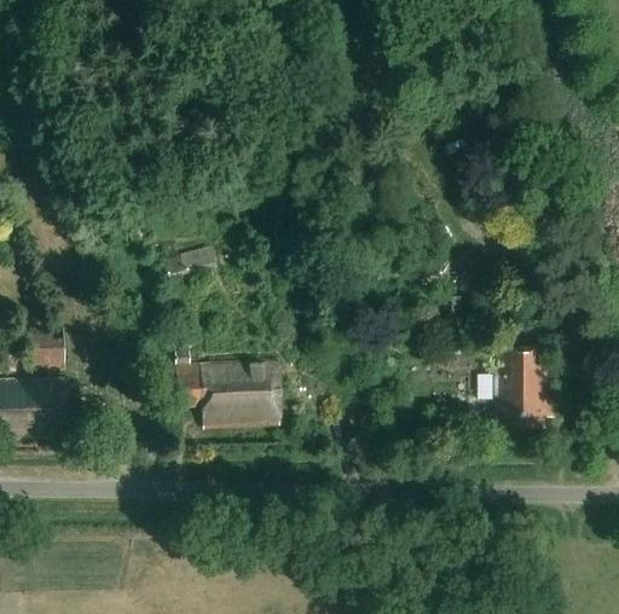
[(207,245),(160,258),(167,282),(214,270),(207,245)]
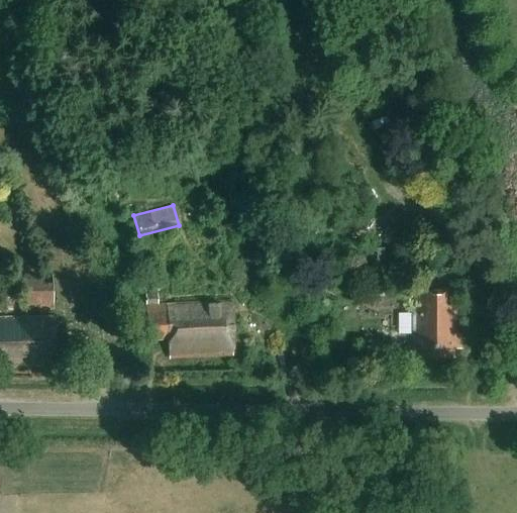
[(19,273),(20,307),(53,306),(53,272),(19,273)]
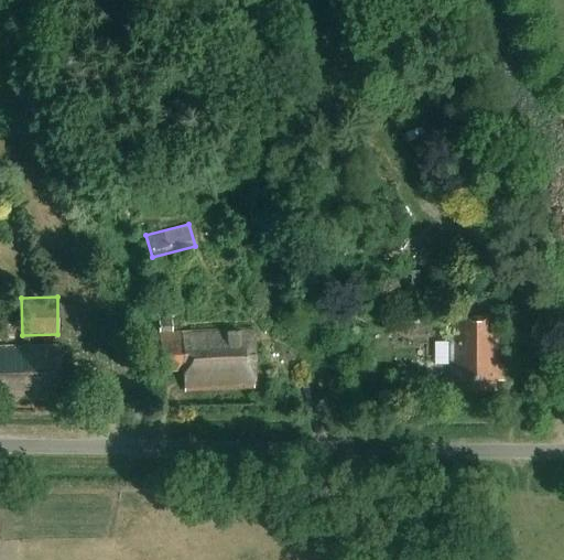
[(481,318),(453,318),(453,379),(462,379),(462,389),(497,389),(498,380),(507,380),(507,362),(501,362),(501,350),(507,350),(506,313),(481,313),(481,318)]
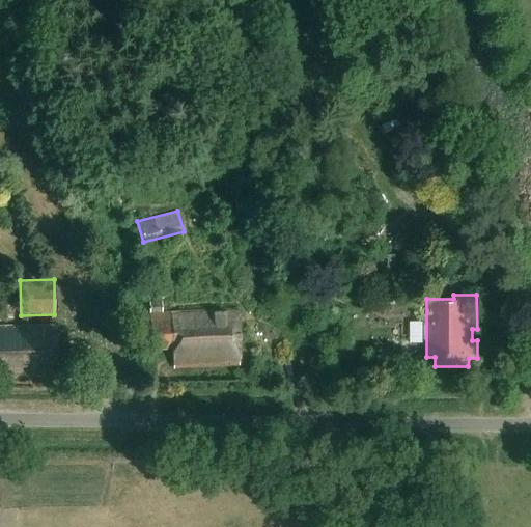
[(240,364),(236,310),(235,304),(161,308),(161,298),(149,299),(152,352),(172,351),(173,368),(240,364)]
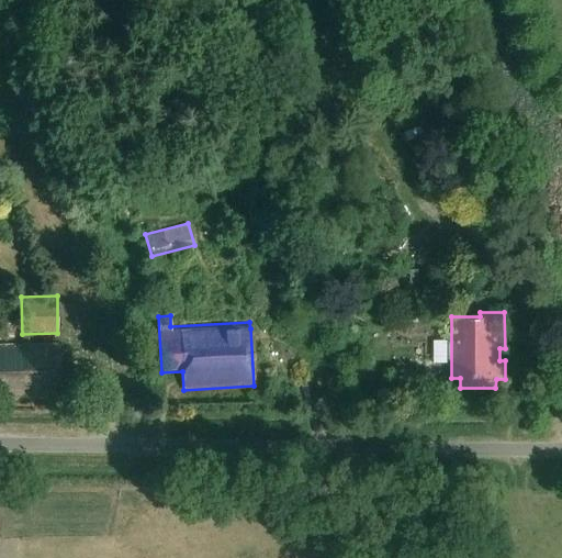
[(12,322),(1,322),(1,334),(13,334),(12,322)]
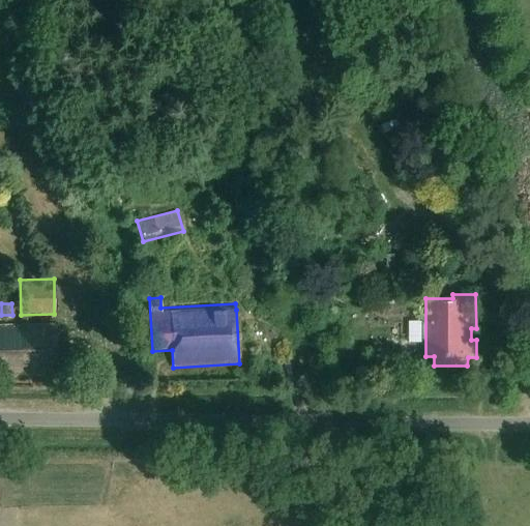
[(0,370),(54,370),(54,326),(0,326),(0,370)]
